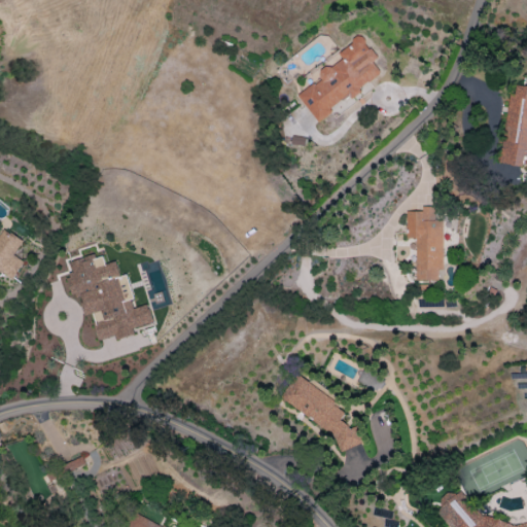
[(296,93),(317,120),(350,96),(381,73),(373,62),(378,58),(361,35),(338,53),(343,59),(296,93)]
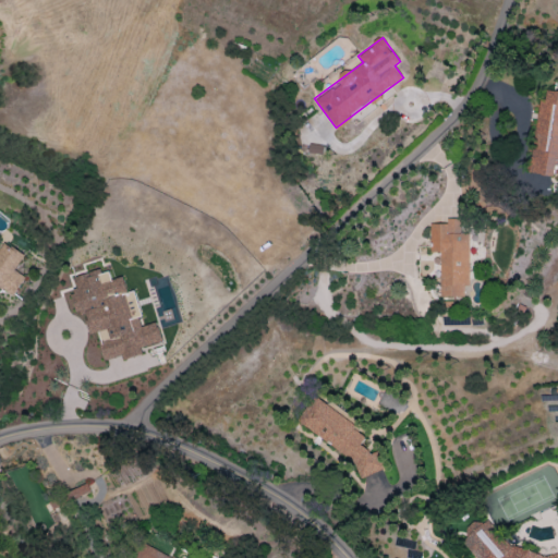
[(529,172),(557,177),(557,173),(557,92),(541,89),(529,172)]
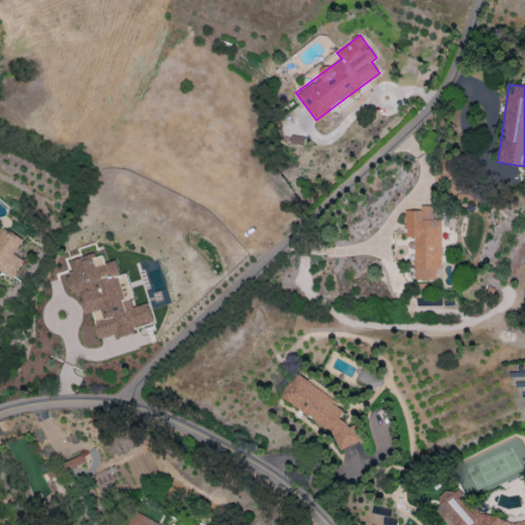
[(442,219),(434,219),(434,205),(420,205),(420,210),(405,210),(405,237),(414,237),(414,279),(438,279),(437,269),(442,269),(442,219)]
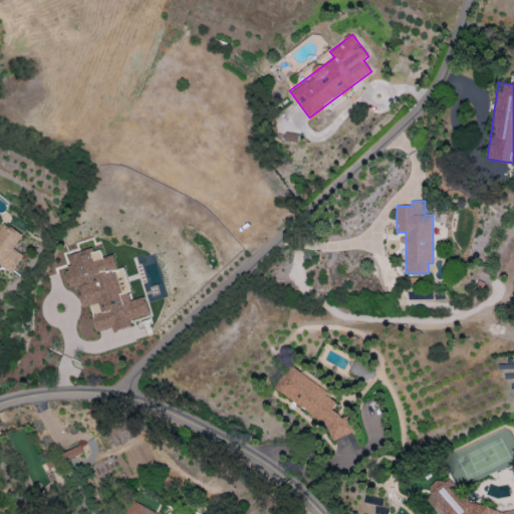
[(0,263),(10,272),(24,256),(13,247),(23,236),(6,222),(0,229),(0,263)]
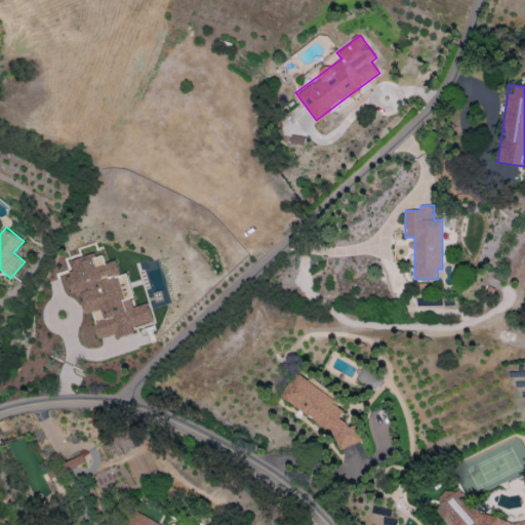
[(97,338),(115,335),(115,336),(134,334),(133,326),(152,323),(150,304),(133,306),(128,273),(119,275),(117,260),(105,261),(104,253),(70,258),(72,274),(68,275),(70,294),(81,293),(84,314),(93,313),(97,338)]
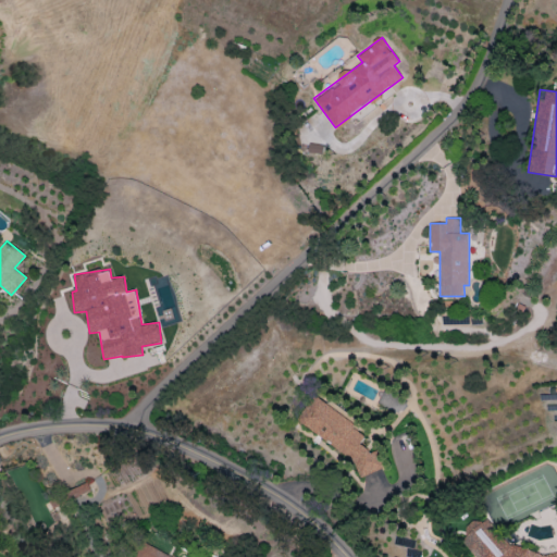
[(360,477),(385,467),(378,449),(372,452),(360,444),(366,435),(356,429),(351,420),(314,395),(297,421),(335,446),(337,450),(354,461),(360,477)]
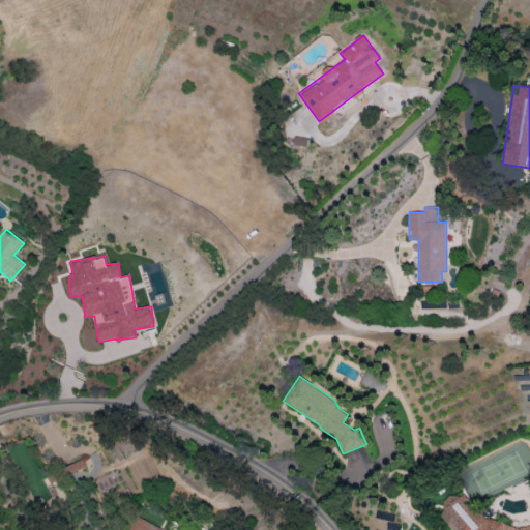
[(49,478),(52,482),(61,477),(62,478),(87,465),(83,458),(57,472),(57,473),(49,478)]
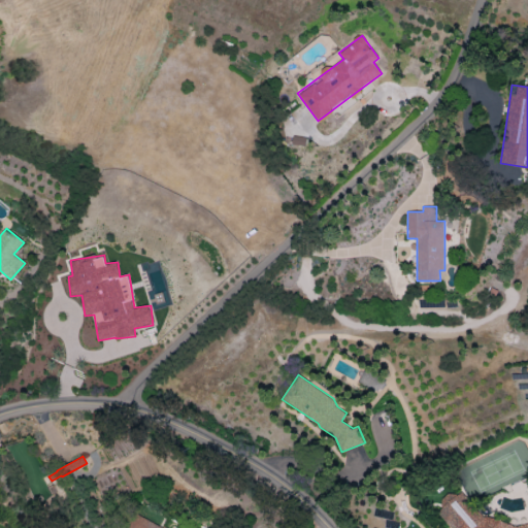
[(527,527),(527,520),(492,523),(461,493),(448,494),(441,500),(441,507),(436,514),(451,527),(527,527)]
